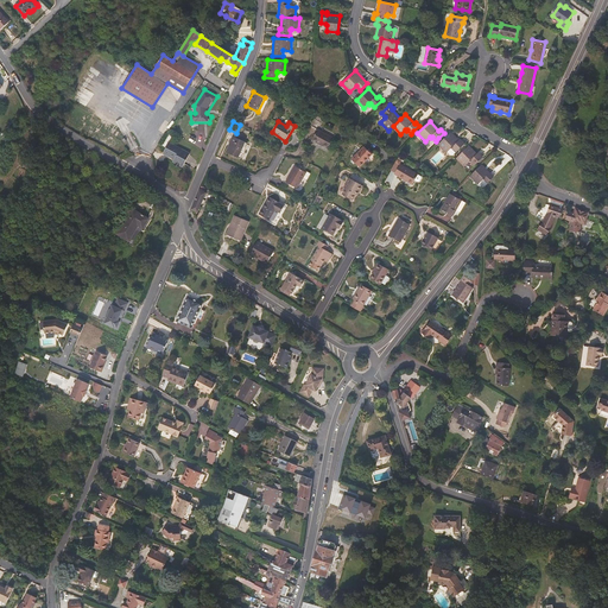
[(328,149),(334,138),(318,130),(312,140),(328,149)]
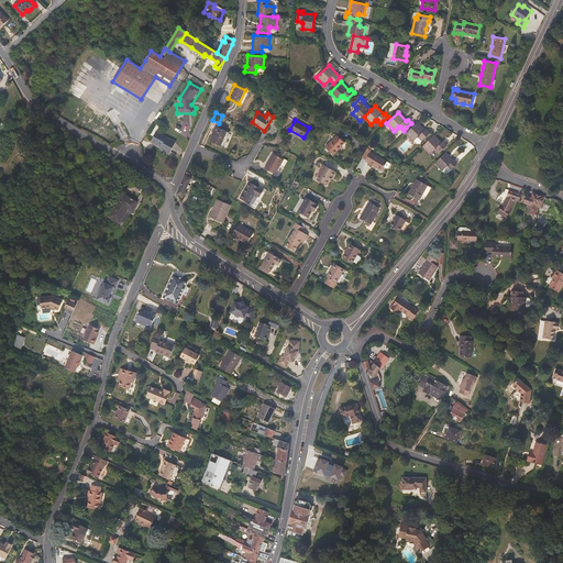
[(426,131),(418,122),(406,134),(414,142),(418,138),(419,138),(422,141),(424,139),(430,133),(427,130),(426,131)]
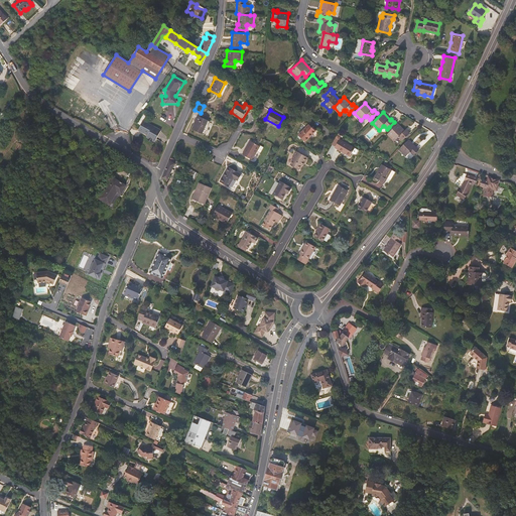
[(205,135),(210,121),(209,121),(198,116),(191,129),(203,134),(205,135)]
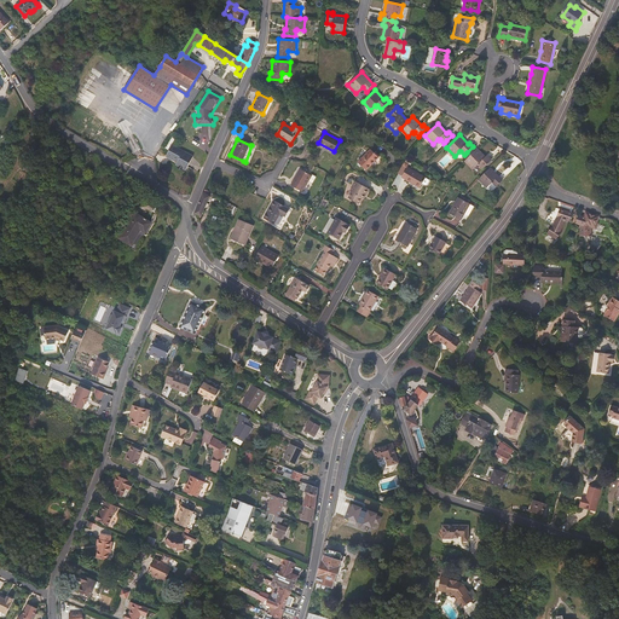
[(166,156),(178,162),(177,165),(186,171),(187,168),(194,156),(173,144),(166,156)]
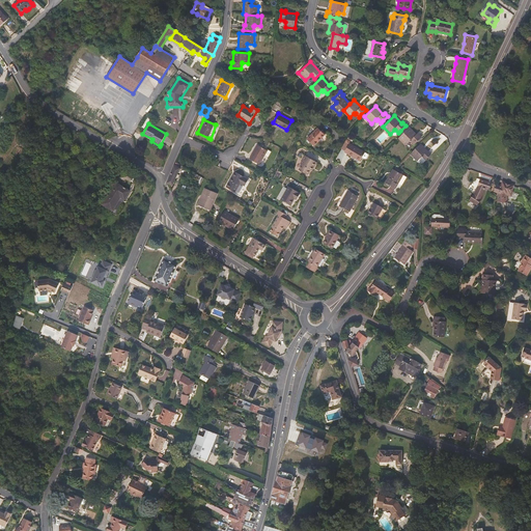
[(325,135),(318,128),(307,139),(314,146),(319,140),(325,135)]
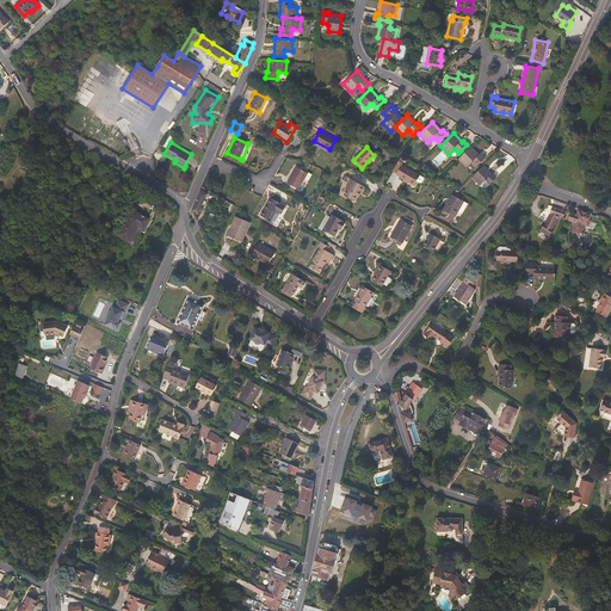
[(480,155),(471,147),(458,159),(467,167),(471,162),(473,164),(473,162),(477,166),(480,164),(485,158),(481,154),(480,155)]
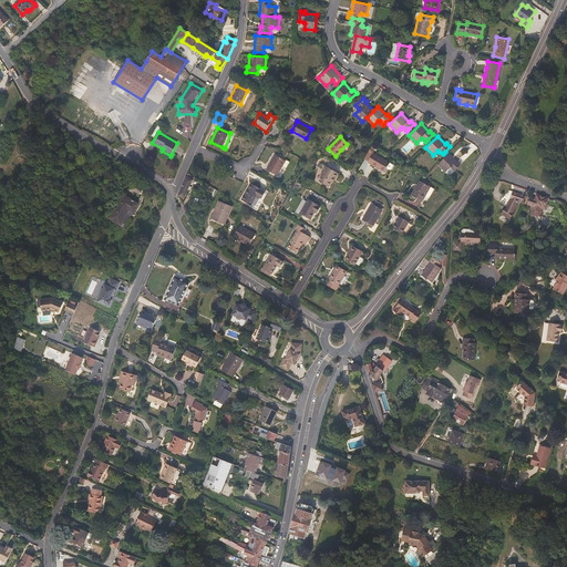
[(372,165),(377,167),(384,172),(390,163),(373,153),(372,155),(368,152),(364,158),(369,161),(368,162),(372,165)]
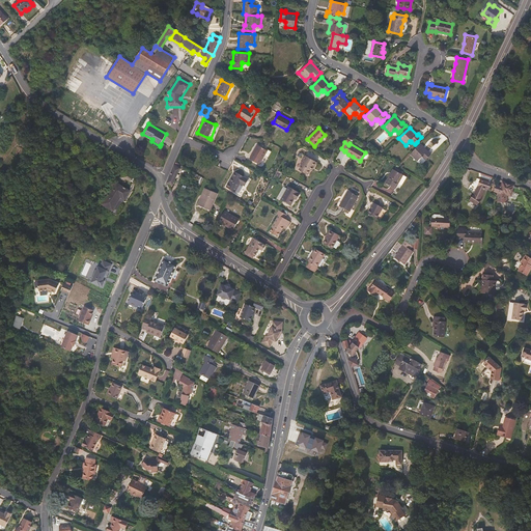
[(421,143),(411,154),(421,165),(431,155),(421,143)]
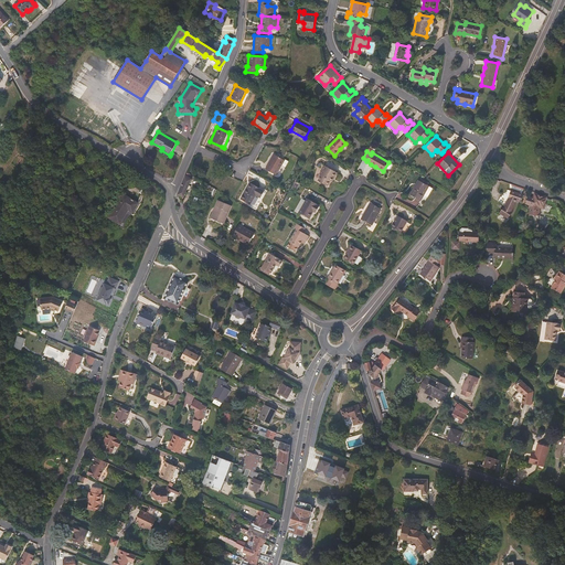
[(276,176),(285,160),(274,155),(265,169),(276,176)]
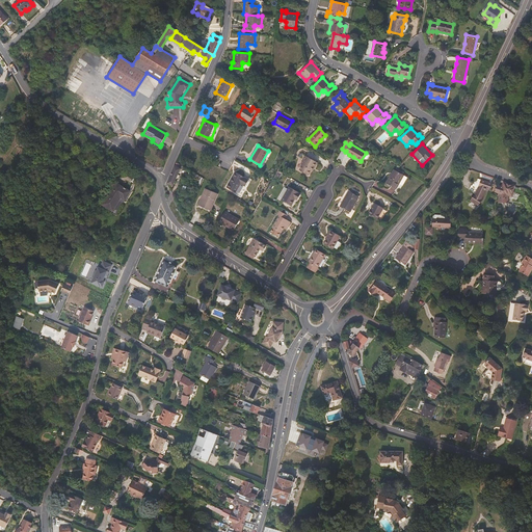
[(308,175),(311,169),(313,170),(315,166),(318,162),(306,156),(301,164),(302,165),(299,170),(308,175)]
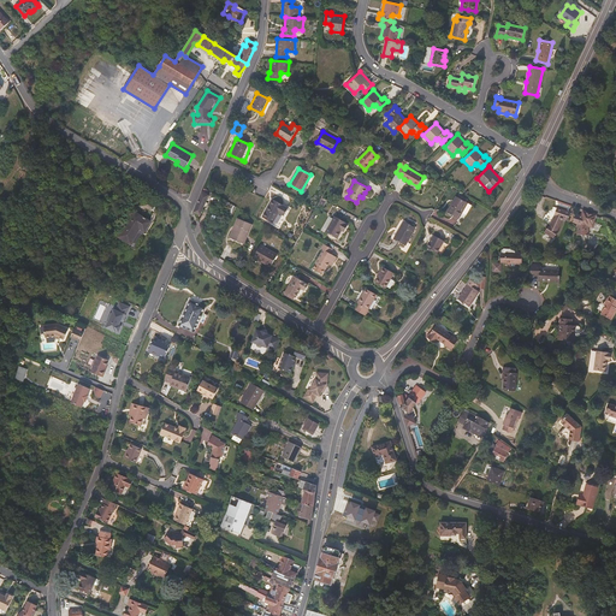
[(205,188),(202,193),(194,212),(201,215),(205,207),(207,207),(208,203),(206,202),(211,191),(209,190),(205,188)]
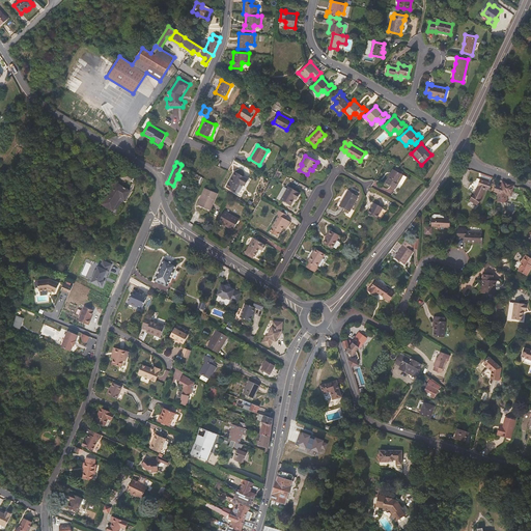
[(395,167),(394,170),(393,169),(385,183),(390,186),(395,189),(398,184),(400,185),(402,185),(407,177),(402,175),(402,174),(403,172),(395,167)]
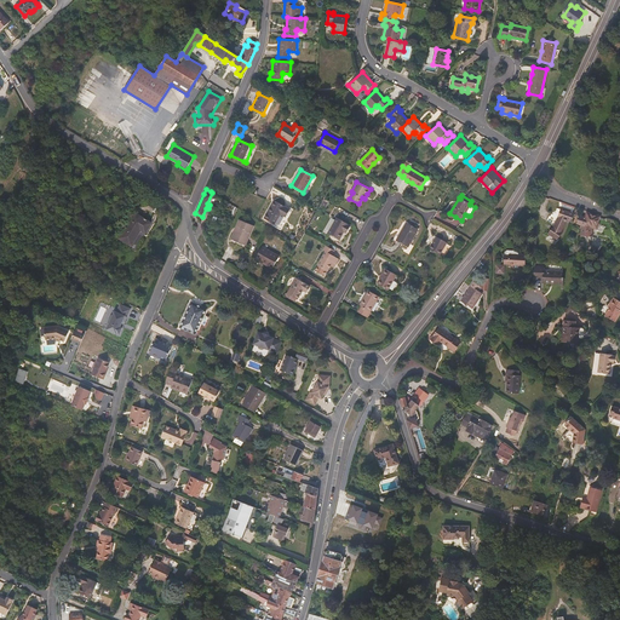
[(274,200),(270,208),(267,213),(264,218),(275,224),(281,214),(285,217),(290,210),(274,200)]
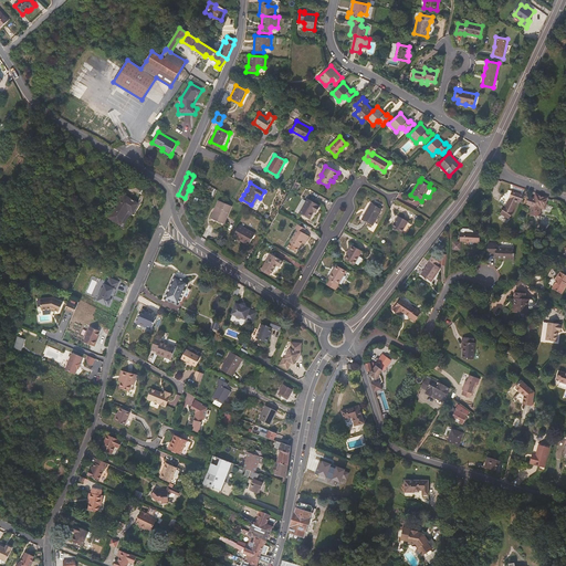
[(217,190),(213,188),(210,186),(207,185),(205,188),(208,190),(211,192),(208,199),(209,199),(208,201),(208,202),(209,203),(210,200),(211,200),(212,197),(215,197),(217,190)]
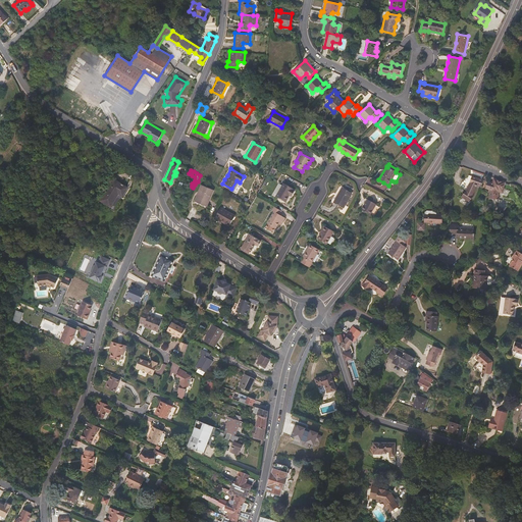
[(473,195),(477,187),(481,189),(484,180),(485,176),(483,175),(482,179),(475,177),(469,175),(467,181),(463,179),(460,187),(466,191),(462,197),(469,201),(474,196),(473,195)]
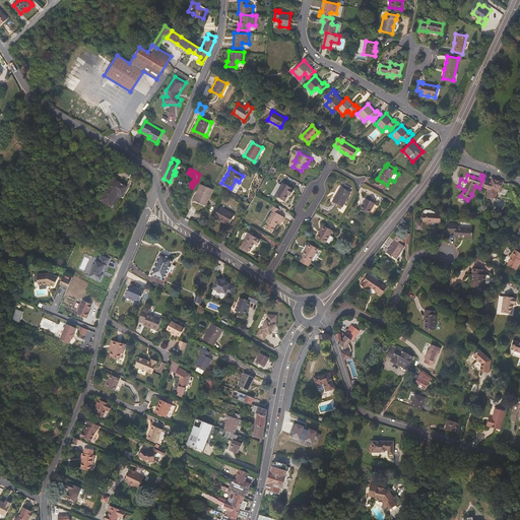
[(503,182),(492,178),(491,181),(491,182),(486,181),(484,188),(488,189),(488,198),(492,198),(492,205),(498,205),(503,208),(506,201),(500,199),(497,199),(497,191),(501,192),(503,188),(501,188),(502,185),(503,182)]
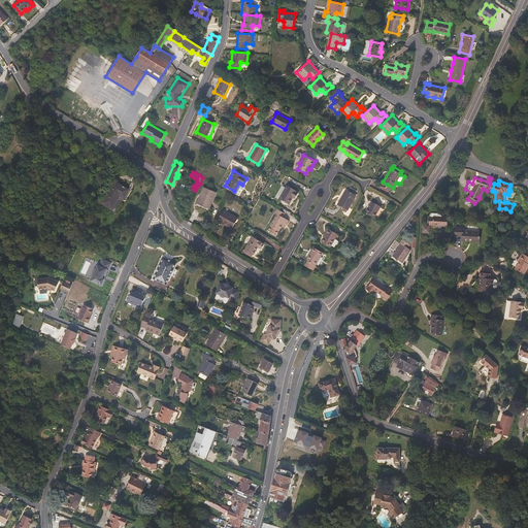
[(116,213),(124,201),(125,201),(131,191),(114,182),(102,203),(103,204),(102,205),(116,213)]
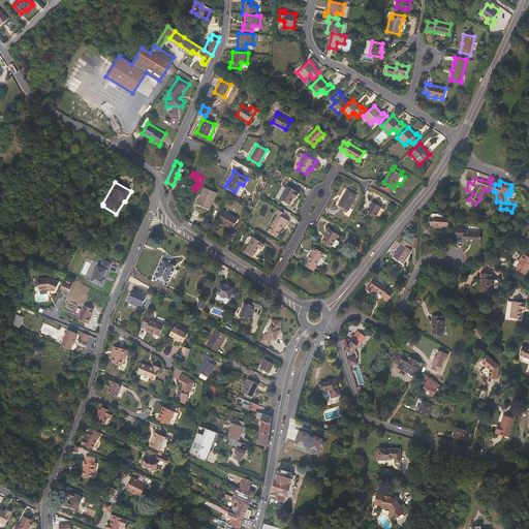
[(239,184),(235,193),(240,195),(244,186),(239,184)]
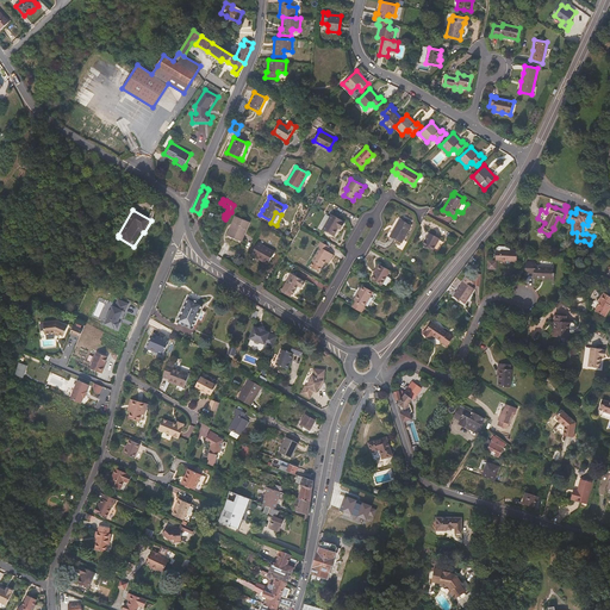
[(344,222),(343,222),(343,221),(331,215),(323,230),(334,236),(336,232),(338,229),(340,230),(344,222)]
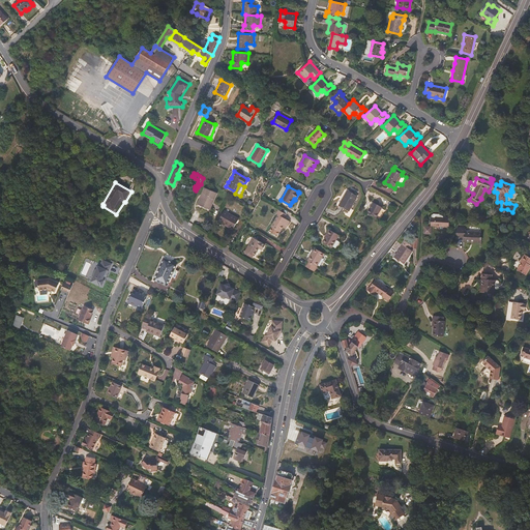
[(210,210),(217,193),(205,187),(198,205),(204,207),(210,210)]
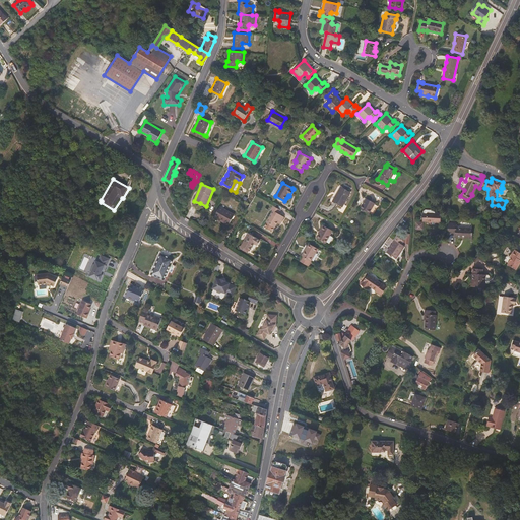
[(342,207),(350,193),(340,187),(332,202),(337,204),(342,207)]
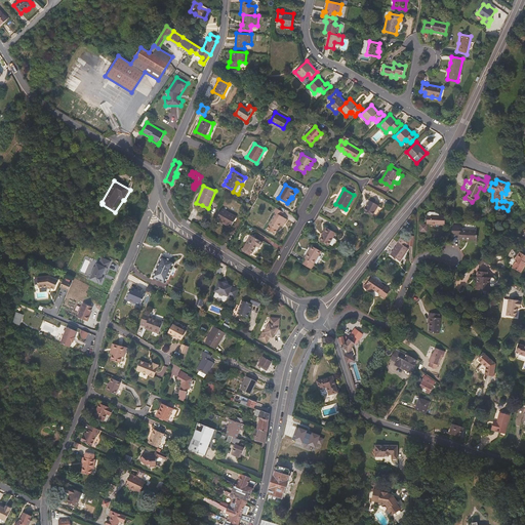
[(372,216),(378,205),(370,200),(367,206),(364,211),(372,216)]
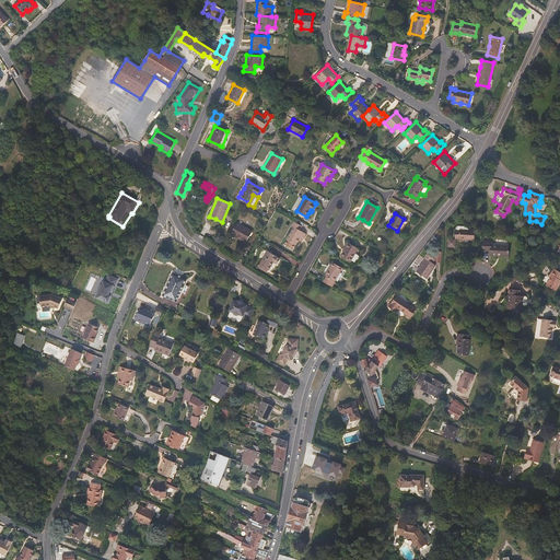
[(296,245),(299,241),(300,241),(301,241),(302,242),(306,234),(300,231),(304,223),(296,219),(292,226),(294,228),(287,240),(289,241),(287,244),(292,246),(294,244),(296,245)]
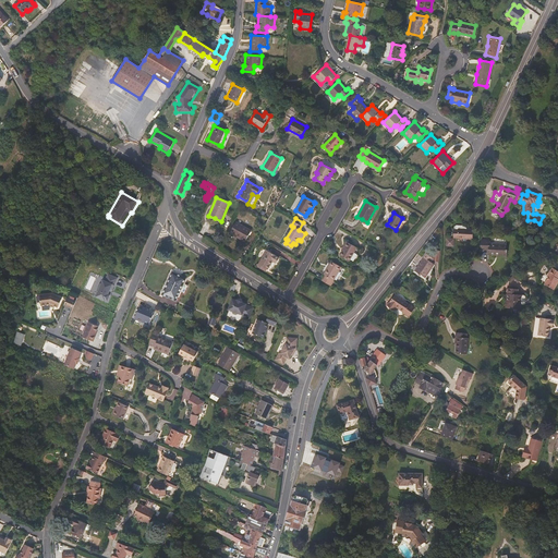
[(252,230),(237,221),(230,233),(238,238),(245,242),(246,241),(252,230)]
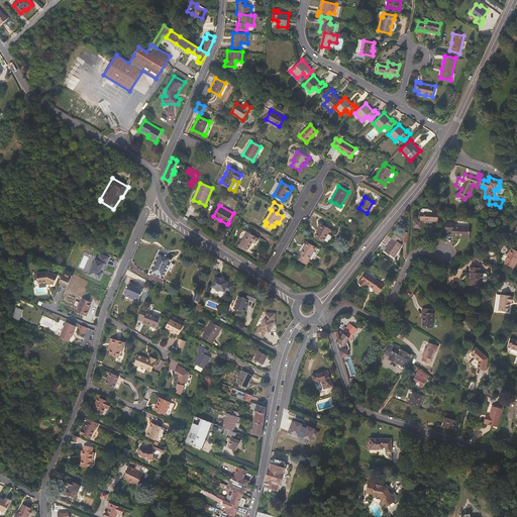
[(432,209),(423,209),(423,212),(421,212),(420,221),(413,221),(413,228),(420,228),(421,220),(424,221),(431,221),(438,222),(438,212),(432,212),(432,209)]
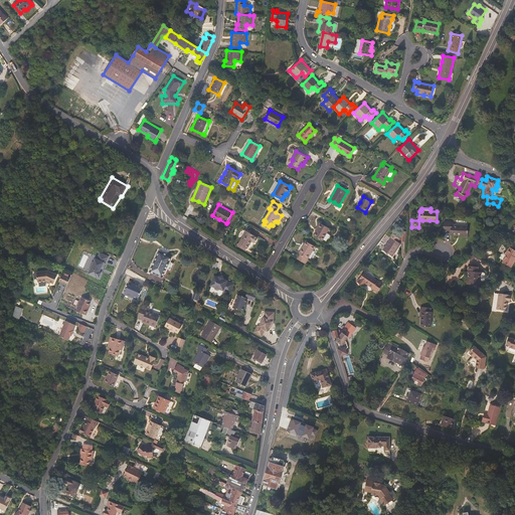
[(452,220),(444,220),(444,230),(451,231),(451,236),(454,236),(457,236),(467,236),(466,240),(468,240),(468,231),(467,231),(468,225),(452,225),(452,220)]
